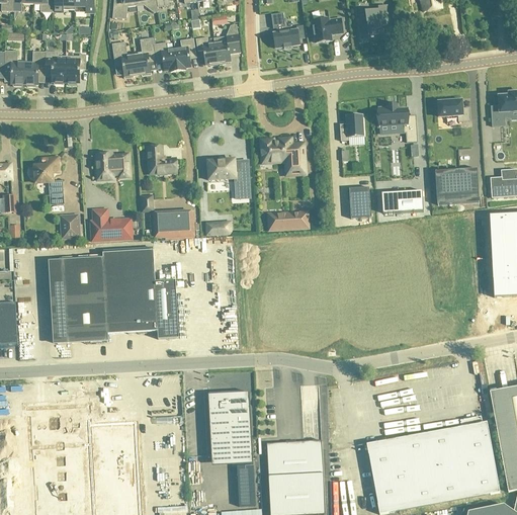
[(0,0),(1,1),(1,9),(13,9),(13,0),(0,0)]
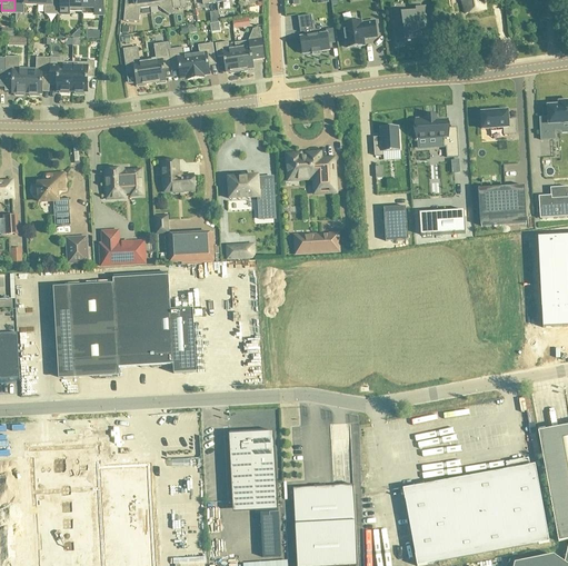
[(15,0),(15,10),(23,11),(23,2),(37,2),(37,0),(15,0)]
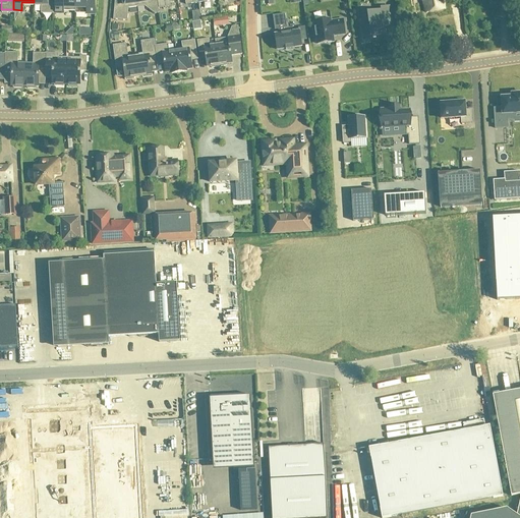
[(34,0),(34,2),(41,2),(40,10),(54,11),(54,0),(34,0)]
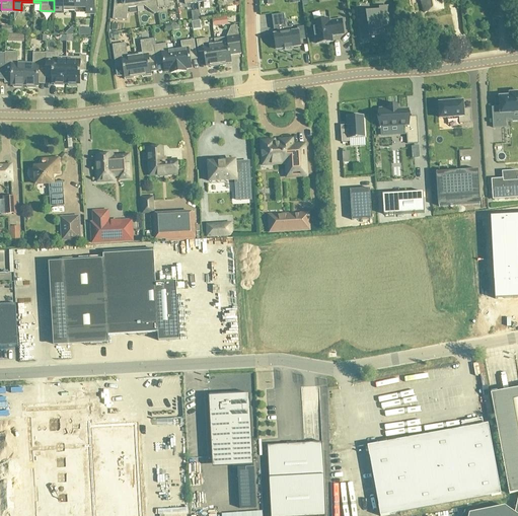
[(74,6),(74,0),(55,0),(55,9),(61,9),(61,5),(74,6)]
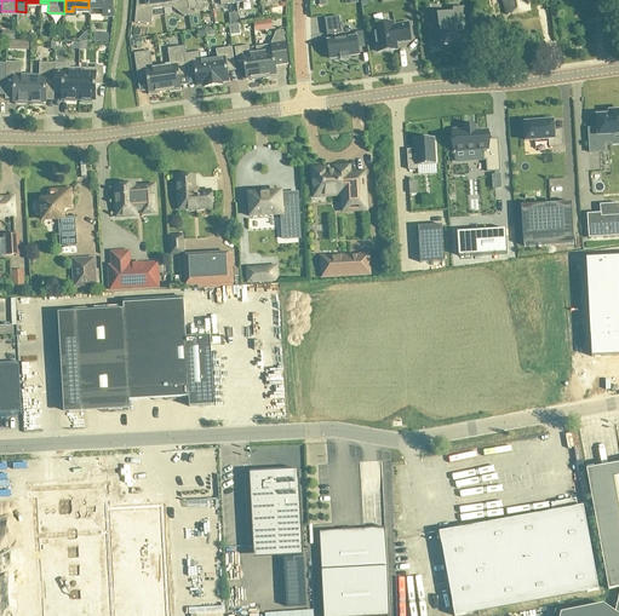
[(89,0),(89,7),(89,11),(112,12),(112,0),(89,0)]
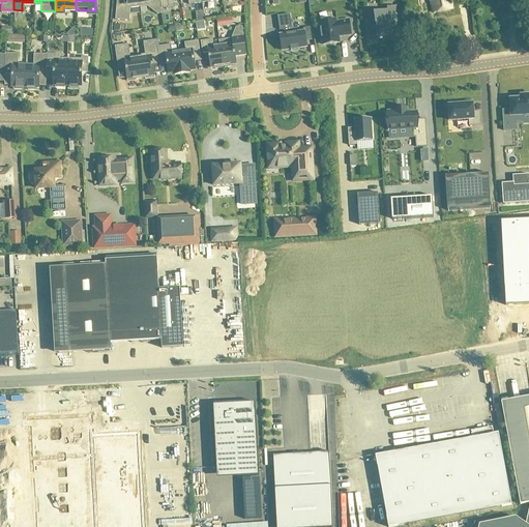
[(139,4),(138,0),(116,0),(114,17),(128,18),(129,5),(139,4)]
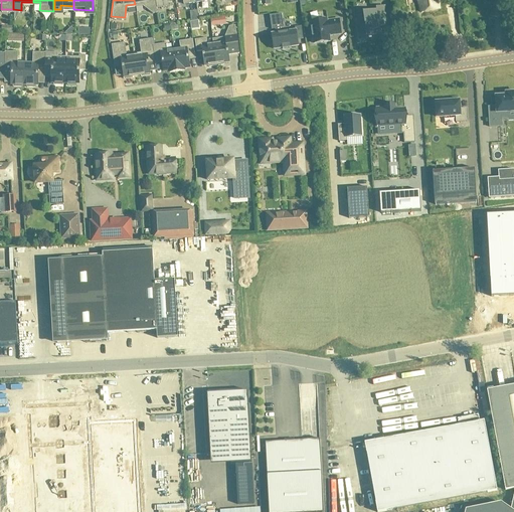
[(134,0),(135,4),(142,3),(152,10),(156,10),(156,5),(155,0),(134,0)]
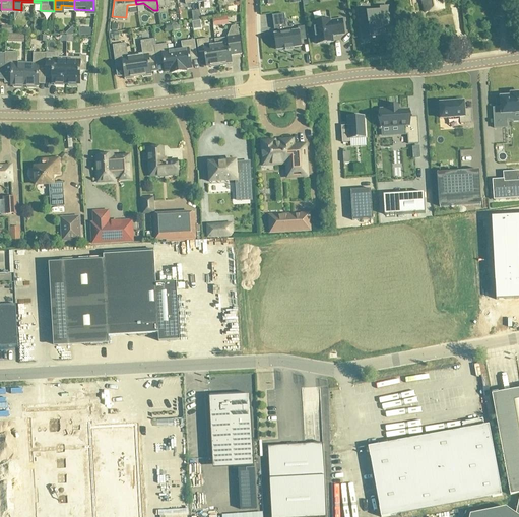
[(422,0),(425,10),(443,7),(442,0),(422,0)]
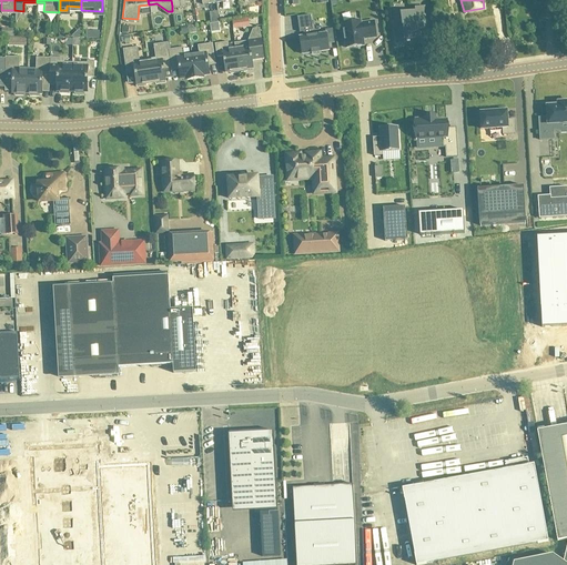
[(392,18),(395,40),(405,39),(405,36),(419,33),(417,22),(426,21),(423,3),(414,4),(415,8),(401,10),(402,17),(392,18)]
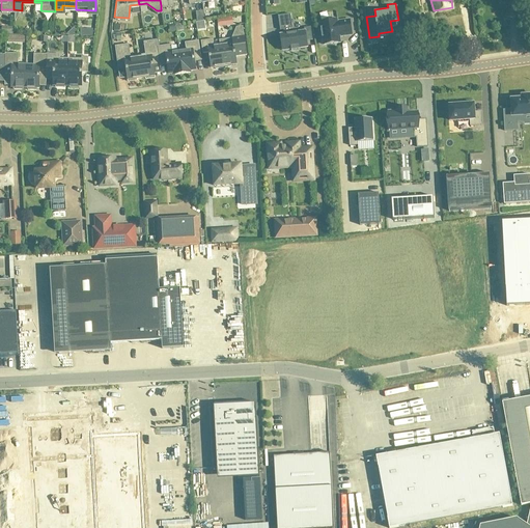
[(298,47),(298,46),(306,44),(305,37),(311,37),(310,24),(303,25),(304,28),(288,30),(288,26),(291,25),(289,10),(277,12),(279,27),(283,26),(283,30),(279,31),(280,38),(278,39),(279,47),(281,46),(282,48),(290,47),(290,48),(298,47)]
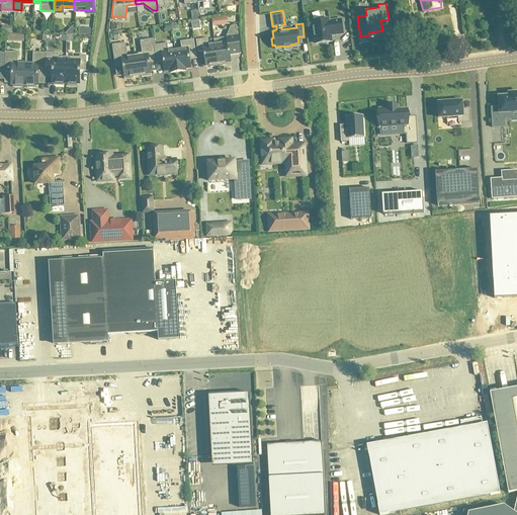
[(219,22),(218,14),(210,15),(211,23),(219,22)]
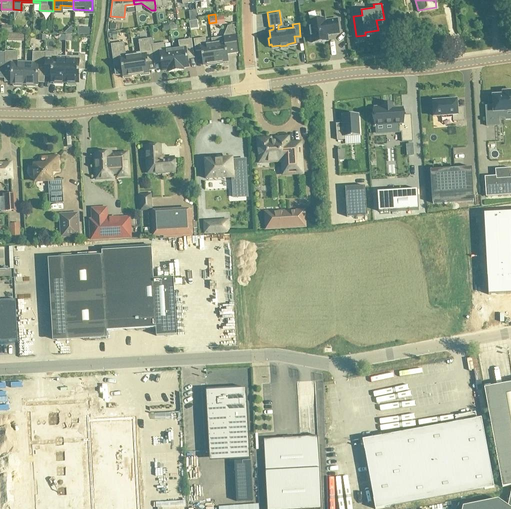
[(338,30),(336,16),(324,18),(324,16),(308,18),(310,30),(308,30),(309,38),(311,38),(311,40),(327,38),(326,31),(330,31),(338,30)]
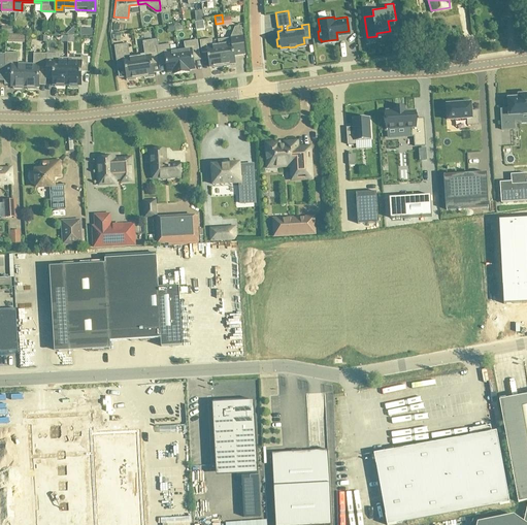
[(219,42),(222,64),(230,63),(229,61),(234,60),(233,53),(244,52),(240,24),(234,25),(230,35),(217,37),(218,42),(219,42)]
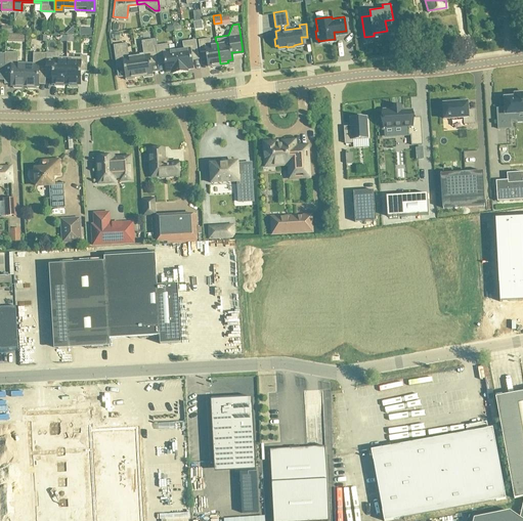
[(142,50),(135,51),(138,74),(142,73),(143,75),(151,74),(150,62),(151,60),(157,60),(155,43),(154,36),(140,38),(142,50)]
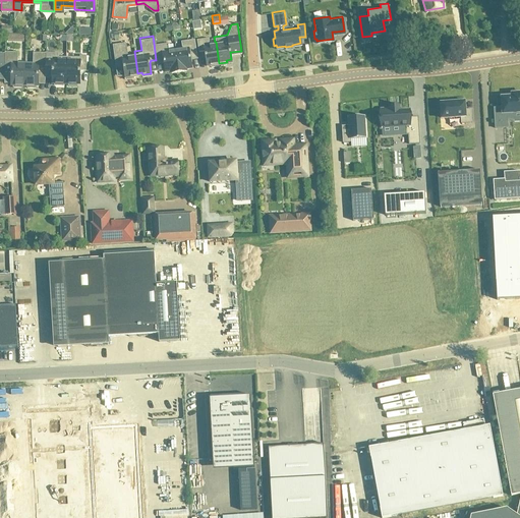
[(216,42),(215,42),(209,43),(208,36),(196,38),(197,50),(204,49),(206,63),(210,63),(211,65),(219,63),(216,42)]
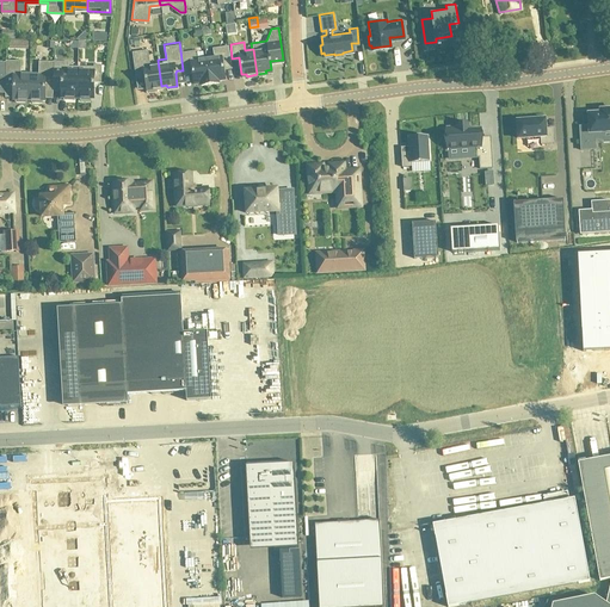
[(211,55),(205,56),(209,81),(217,80),(217,78),(225,76),(223,67),(225,66),(230,64),(227,43),(211,45),(213,54),(211,55)]
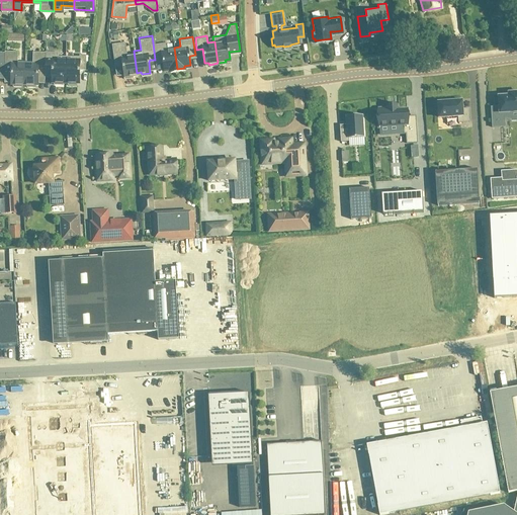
[(137,73),(134,51),(126,52),(124,39),(111,41),(114,65),(120,65),(122,66),(123,77),(133,75),(133,73),(137,73)]
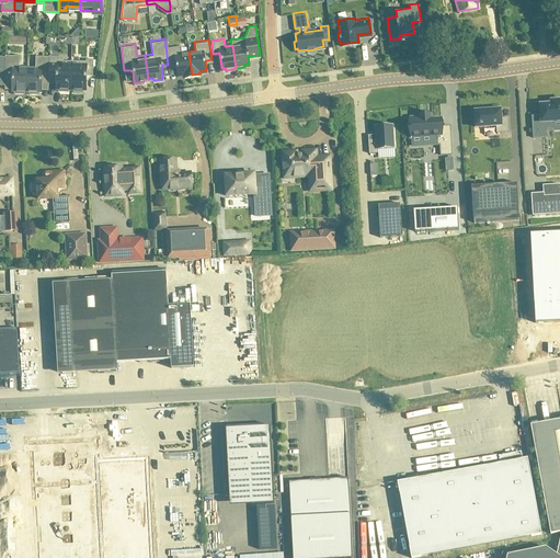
[(192,75),(189,52),(181,53),(180,44),(166,46),(168,65),(169,65),(169,63),(170,63),(175,61),(178,75),(183,73),(183,76),(192,75)]
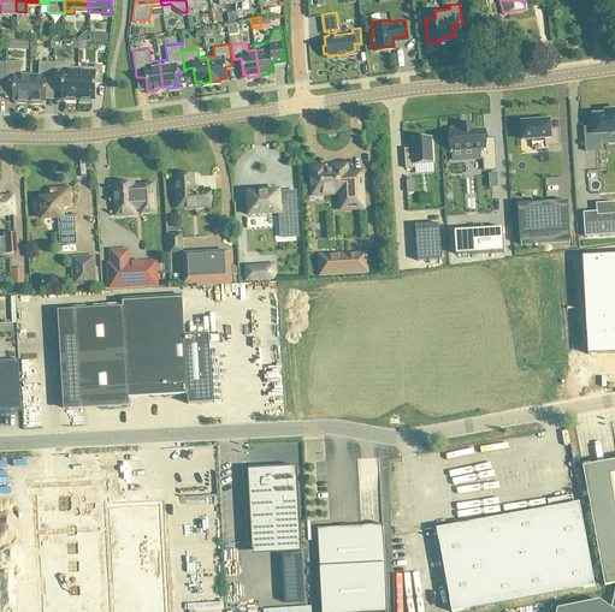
[(21,58),(5,58),(5,87),(11,87),(13,88),(12,97),(15,97),(15,100),(25,101),(25,99),(28,99),(29,72),(21,72),(21,58)]
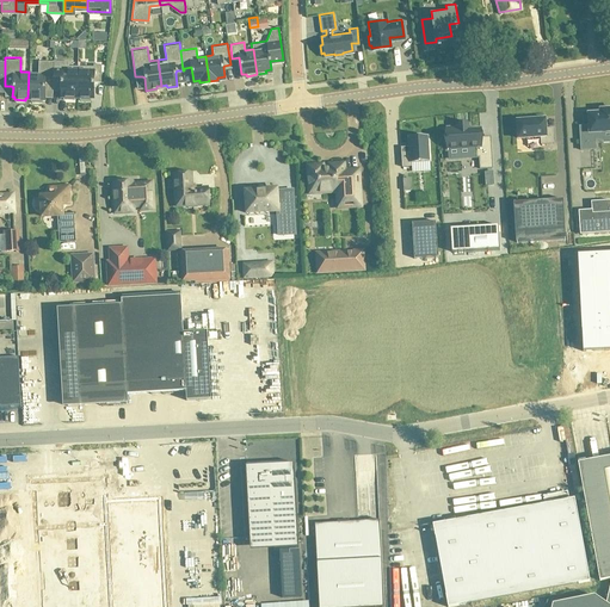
[(37,72),(29,72),(28,98),(31,98),(31,100),(42,100),(42,98),(44,98),(44,88),(45,86),(51,87),(51,81),(53,59),(38,59),(37,72)]
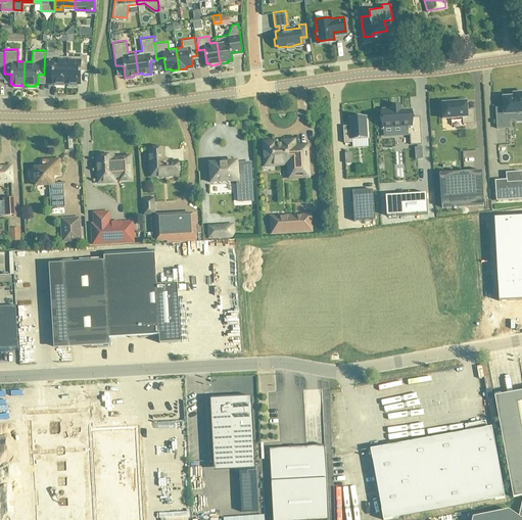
[(45,50),(44,69),(50,69),(51,72),(51,81),(54,81),(54,83),(62,83),(62,81),(64,81),(65,54),(58,54),(58,50),(45,50)]
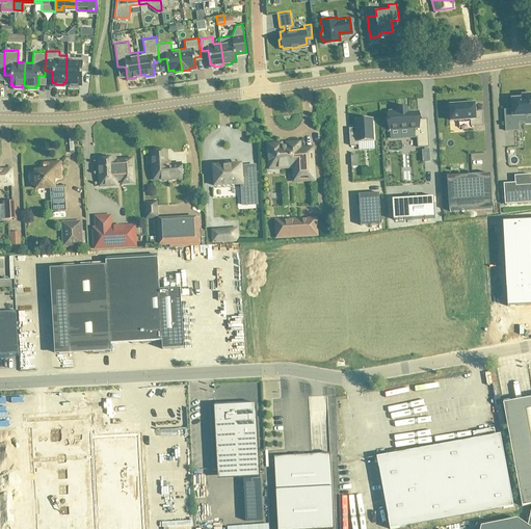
[(67,55),(65,82),(69,83),(69,85),(78,85),(78,83),(81,83),(81,70),(87,70),(87,54),(81,54),(81,56),(67,55)]
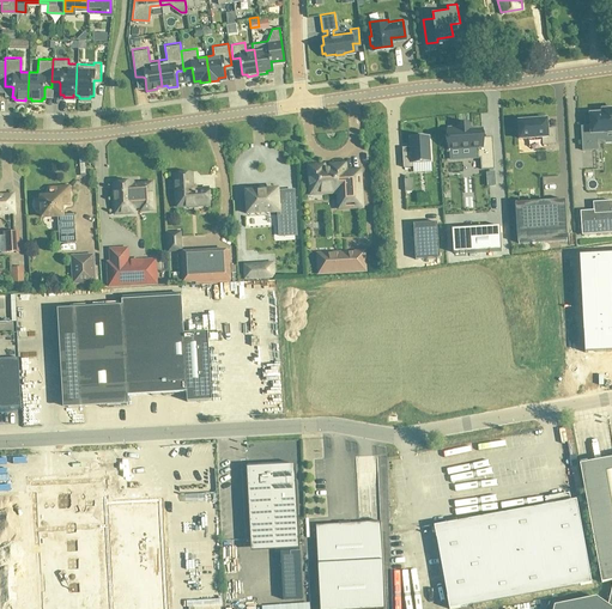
[(611,105),(601,107),(601,110),(589,110),(589,123),(581,123),(582,147),(597,146),(597,134),(604,134),(604,129),(611,128),(611,105)]
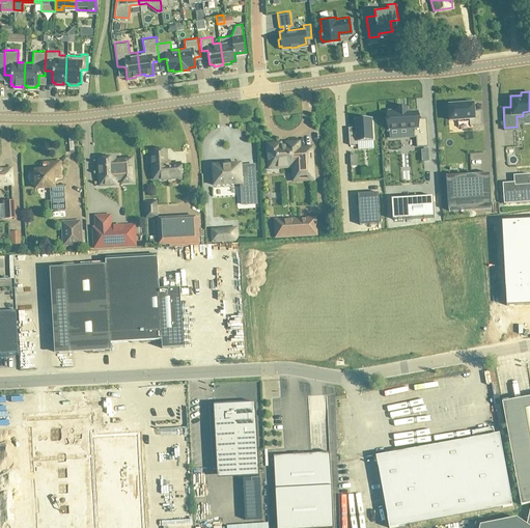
[(473,101),(448,103),(448,105),(446,105),(447,113),(449,112),(449,117),(469,116),(469,122),(481,121),(480,109),(473,109),(473,101)]
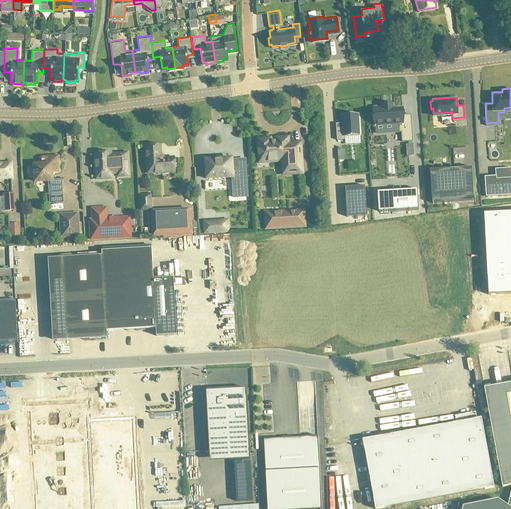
[(392,106),(392,101),(382,102),(382,104),(373,104),(374,123),(398,121),(399,129),(401,129),(401,139),(411,138),(410,112),(402,113),(401,106),(392,106)]
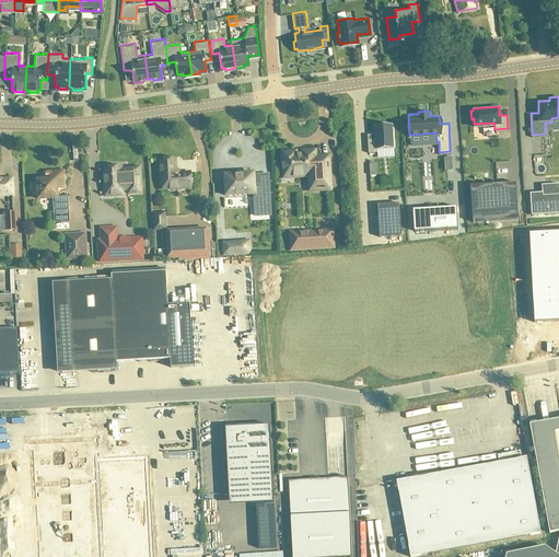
[(391,122),(373,123),(374,136),(367,137),(368,151),(376,150),(376,147),(393,146),(391,122)]
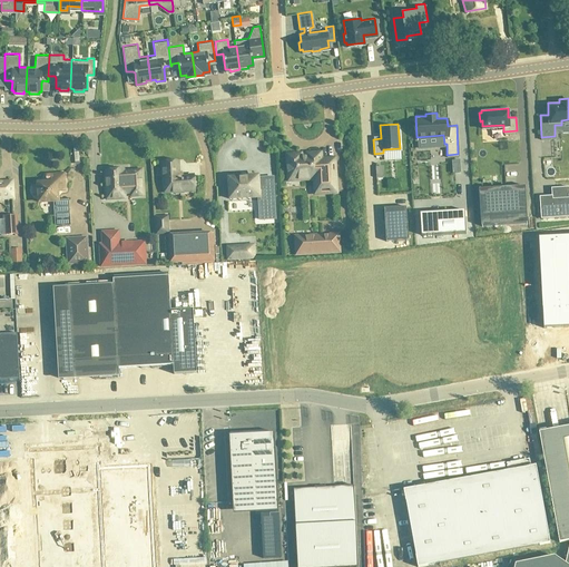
[(297,150),(284,152),(285,170),(296,169),(296,172),(301,175),(310,175),(312,201),(333,199),(333,188),(325,188),(325,182),(333,182),(331,154),(317,155),(316,149),(303,150),(304,153),(297,153),(297,150)]
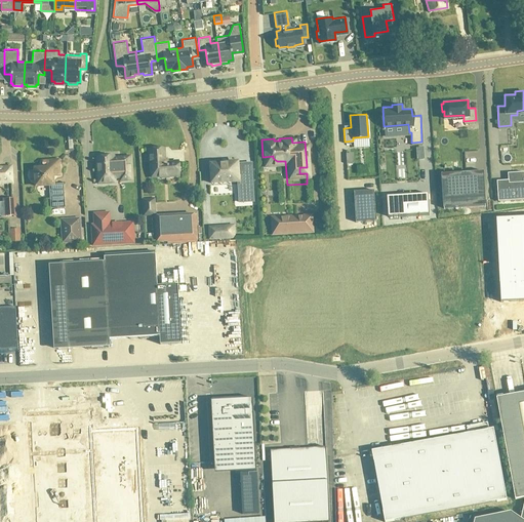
[(163,147),(149,147),(151,174),(161,174),(161,176),(168,175),(168,173),(178,173),(177,159),(167,159),(164,156),(163,147)]
